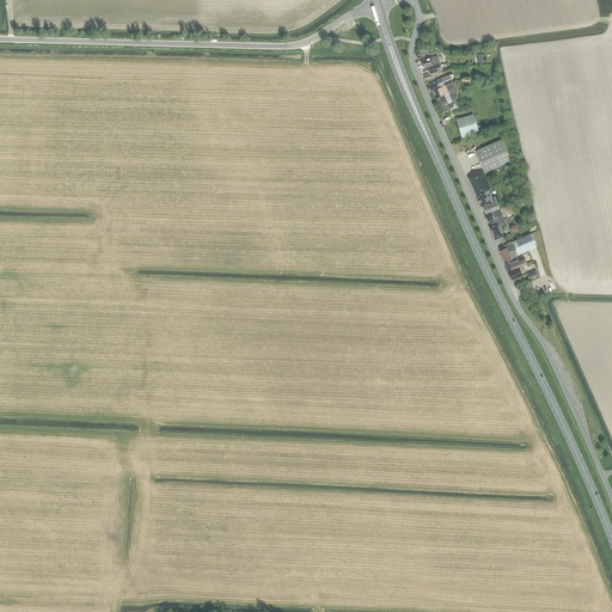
[(429,74),(441,71),(445,71),(442,63),(439,65),(439,63),(434,65),(433,57),(421,60),(424,68),(427,68),(429,74)]
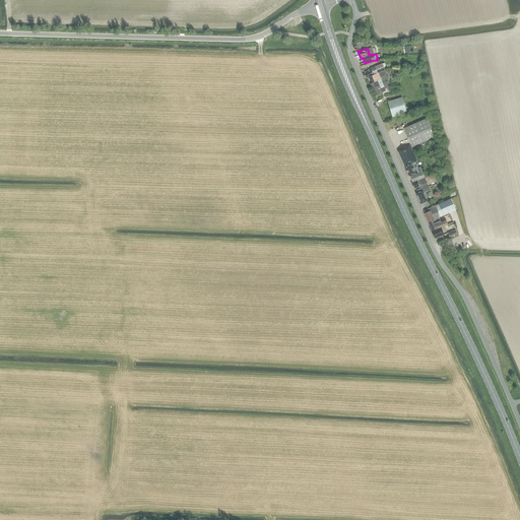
[(365,73),(364,74),(366,78),(369,77),(385,70),(384,69),(382,64),(371,68),(368,70),(364,72),(365,73)]
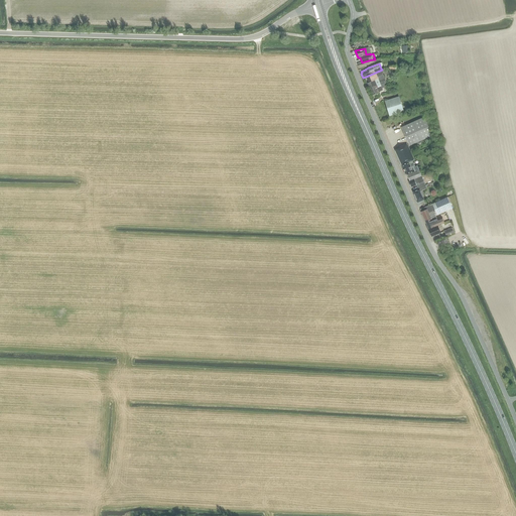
[(382,70),(366,77),(369,83),(367,84),(373,96),(379,93),(379,92),(383,91),(382,89),(385,87),(384,85),(386,82),(382,70)]
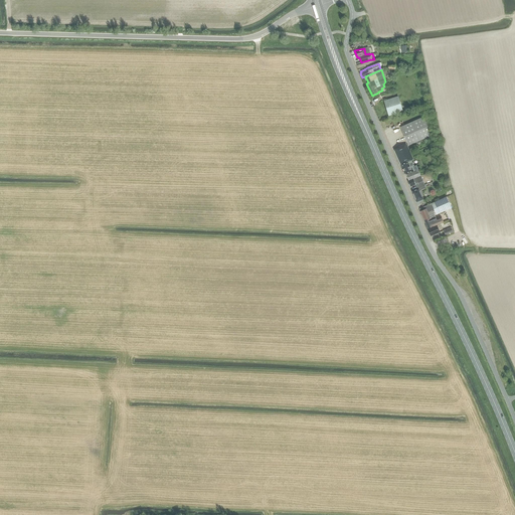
[(398,97),(384,101),(388,116),(402,112),(398,97)]
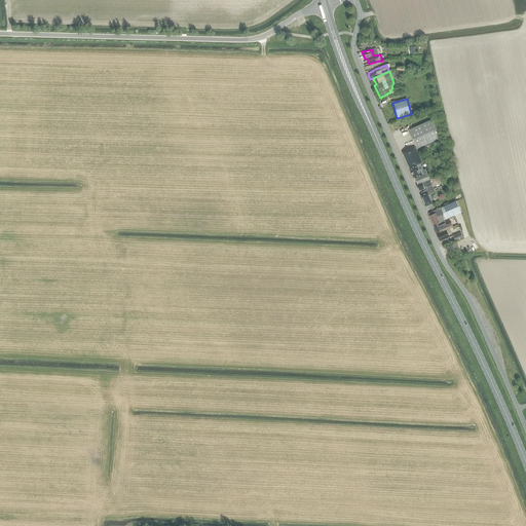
[(433,119),(409,129),(416,147),(415,148),(415,149),(417,148),(417,149),(441,138),(433,119)]
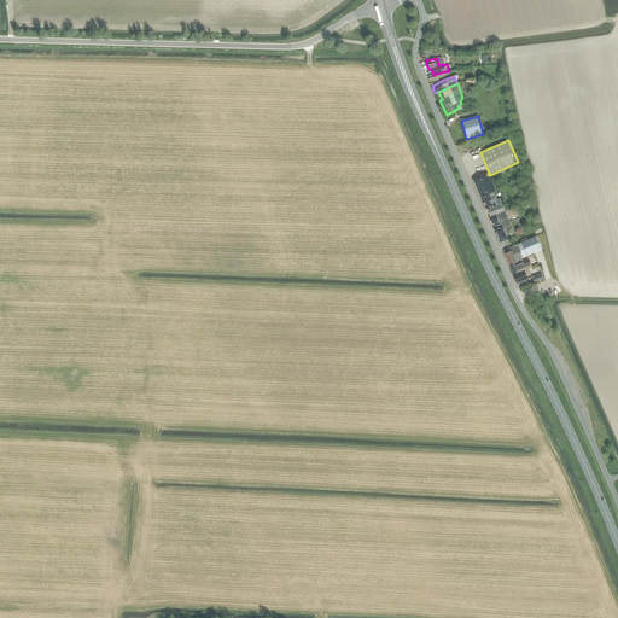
[(472,180),(485,208),(485,209),(494,205),(493,202),(496,199),(494,192),(496,192),(488,175),(488,174),(487,173),(478,176),(478,178),(472,180)]
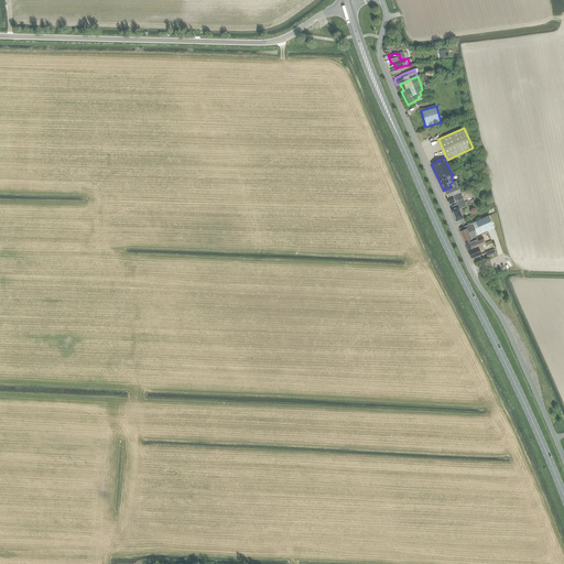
[(453,188),(448,190),(445,192),(447,198),(461,193),(456,181),(451,183),(453,188)]
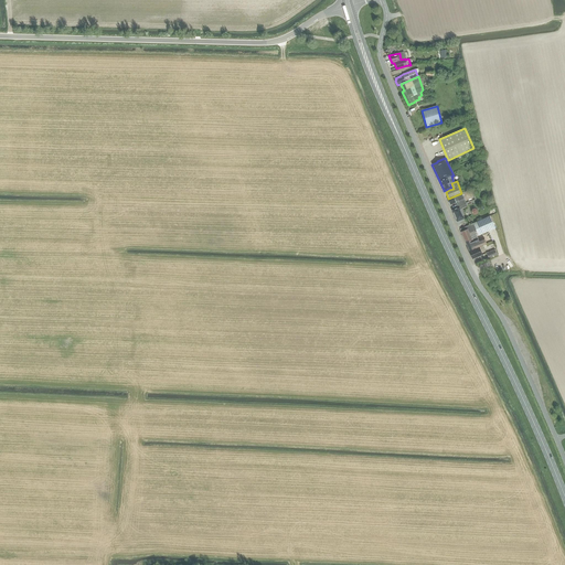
[(447,199),(450,205),(464,200),(461,193),(447,199)]
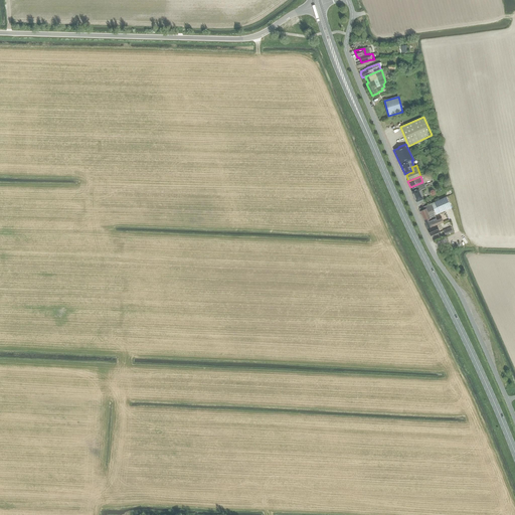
[(420,186),(420,188),(411,191),(417,205),(424,202),(423,199),(419,190),(425,188),(424,185),(420,186)]
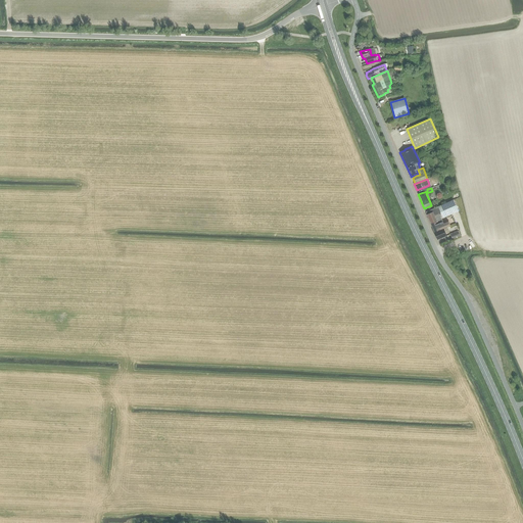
[(427,215),(434,233),(450,226),(447,220),(442,222),(439,215),(441,215),(442,219),(458,211),(454,200),(426,212),(427,215)]
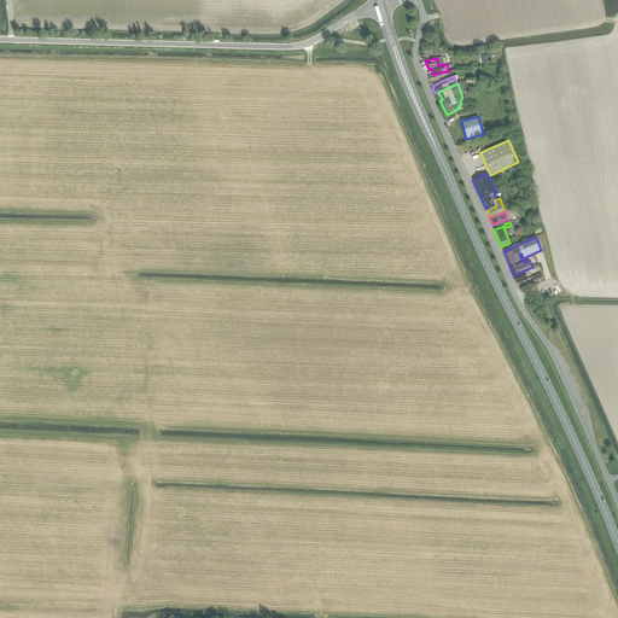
[(513,275),(517,284),(528,279),(524,270),(513,275)]
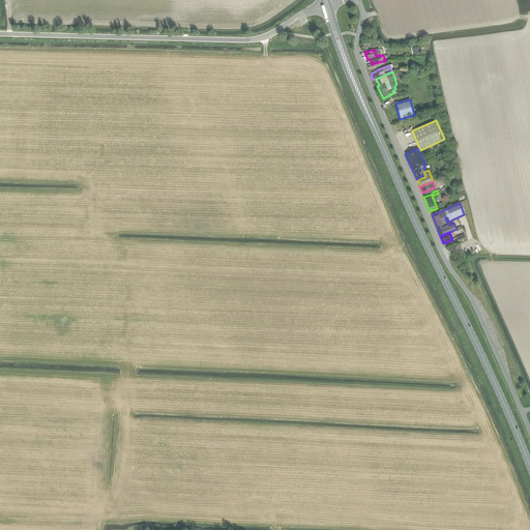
[(466,240),(464,234),(457,237),(459,243),(466,240)]
